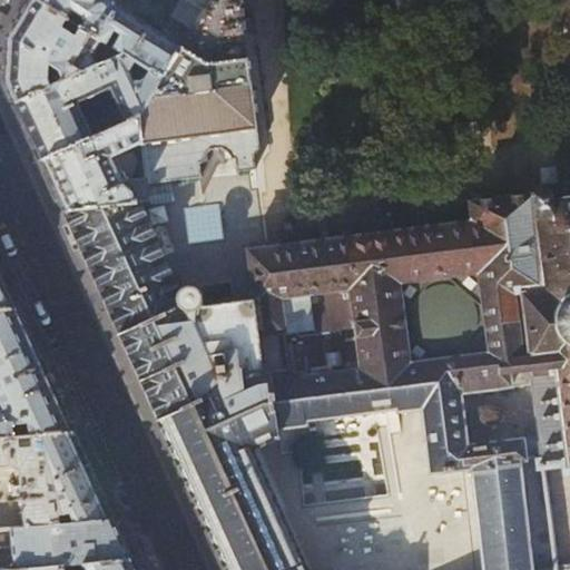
[(79,26),(66,17),(39,0),(30,0),(16,25),(8,37),(6,81),(15,101),(57,81),(53,74),(47,77),(49,61),(58,67),(65,78),(75,74),(123,52),(79,26)]
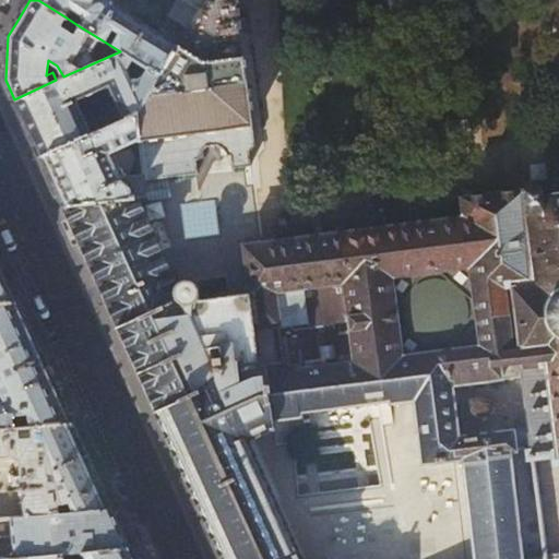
[(109,0),(38,0),(64,16),(70,7),(84,15),(78,25),(120,51),(131,58),(146,68),(158,75),(192,21),(200,10),(183,0),(170,0),(163,12),(167,15),(157,32),(109,2),(109,0)]
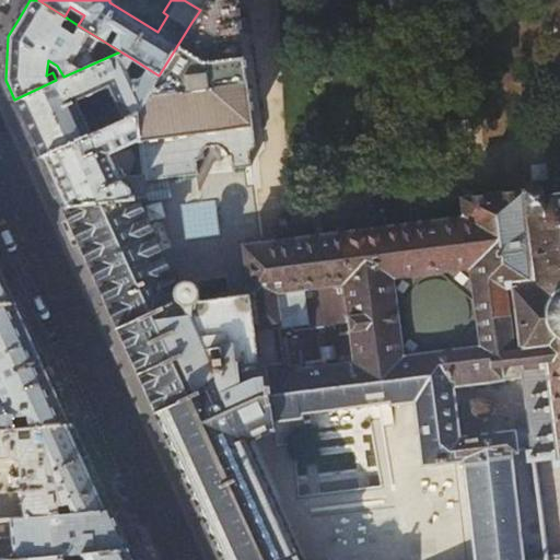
[(236,0),(206,0),(200,10),(193,21),(159,76),(137,112),(139,135),(142,171),(143,178),(198,172),(197,160),(199,159),(199,155),(199,154),(200,152),(201,150),(206,146),(218,144),(221,146),(225,148),(228,151),(229,153),(229,155),(232,155),(233,166),(234,167),(253,165),(251,152),(255,143),(236,0)]
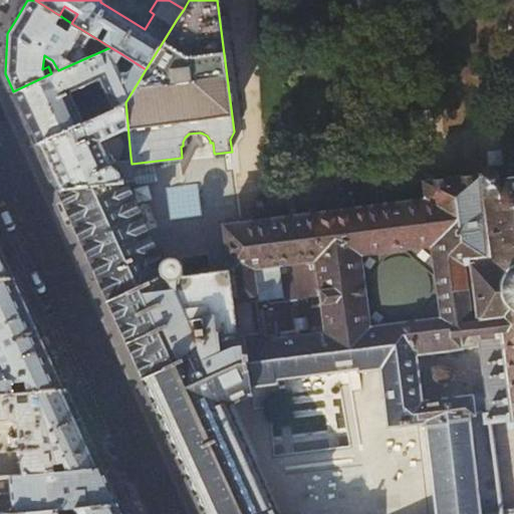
[(114,62),(120,53),(110,47),(67,66),(77,87),(99,77),(113,108),(125,102),(146,69),(135,62),(130,70),(118,71),(114,62)]
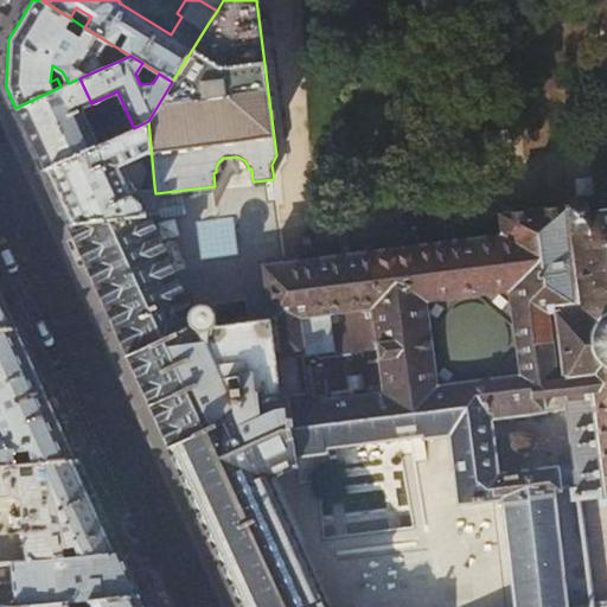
[(91,103),(80,78),(69,83),(61,87),(16,108),(29,136),(44,170),(98,144),(82,107),(91,103)]
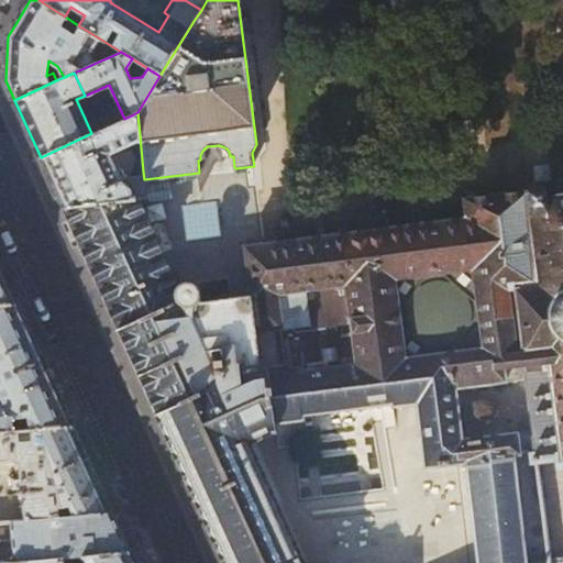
[(140,135),(138,112),(124,119),(91,133),(41,157),(51,179),(63,207),(136,197),(145,196),(144,179),(143,172),(125,175),(113,148),(140,135)]
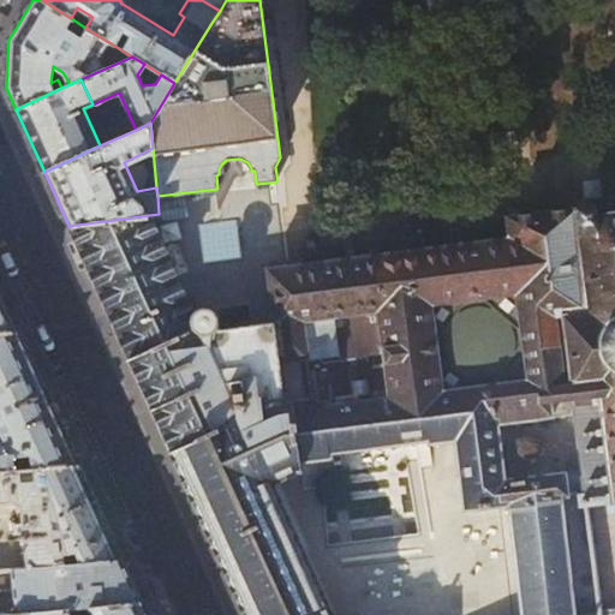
[(507,216),(509,238),(513,275),(531,273),(547,394),(550,394),(554,416),(574,412),(581,469),(560,472),(563,497),(581,495),(583,503),(587,502),(589,501),(602,500),(602,501),(611,500),(611,505),(611,509),(614,509),(614,203),(611,203),(507,216)]
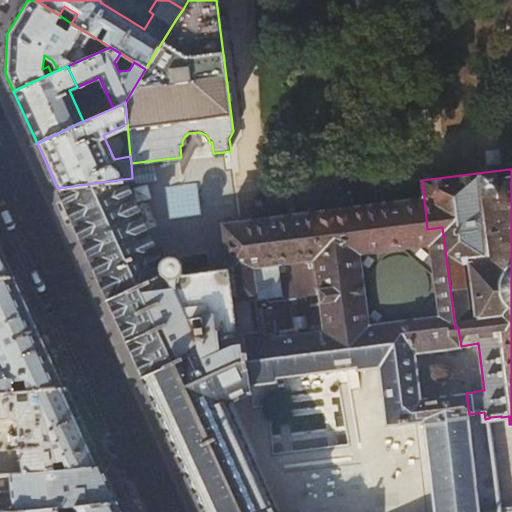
[(205,511),(477,511),(466,414),(469,414),(466,393),(420,398),(414,351),(461,346),(458,328),(455,328),(442,227),(427,229),(424,198),(347,208),(346,198),(326,200),(327,210),(243,220),(222,223),(228,268),(178,276),(179,272),(181,268),(181,265),(183,265),(182,262),(180,263),(178,260),(175,259),(173,258),(170,258),(169,258),(165,261),(163,262),(162,264),(124,179),(57,188),(97,274),(104,289),(163,419),(177,450),(205,511)]
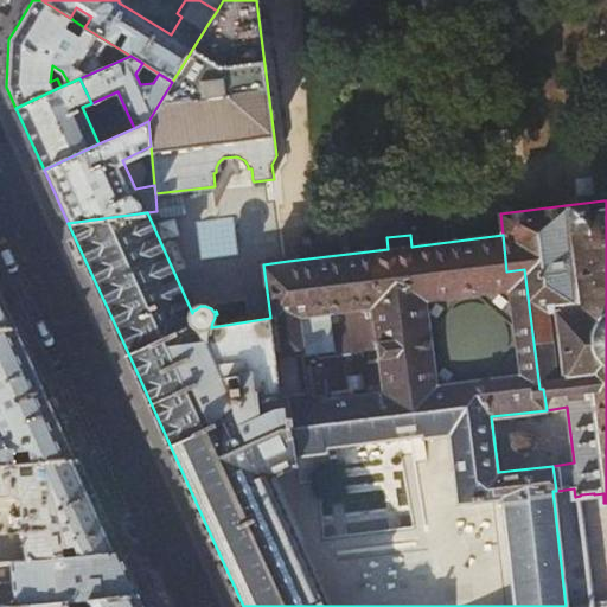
[(232,217),(197,221),(200,257),(236,254),(232,217)]
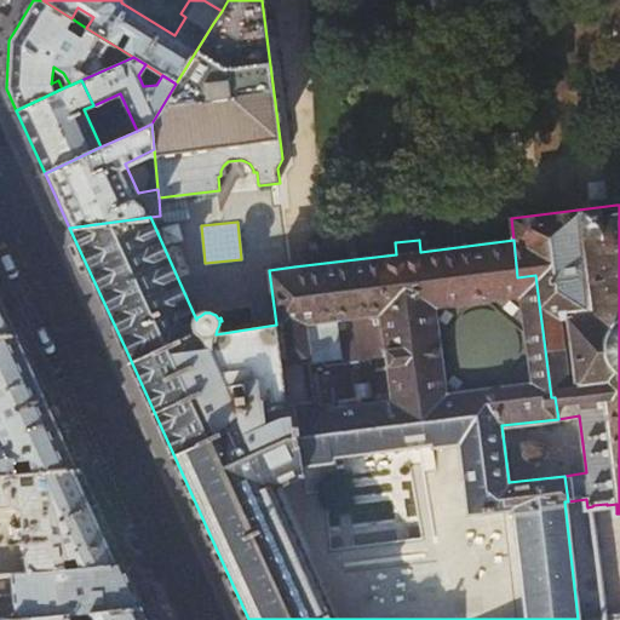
[(0,334),(18,333),(3,298),(0,293),(0,334)]
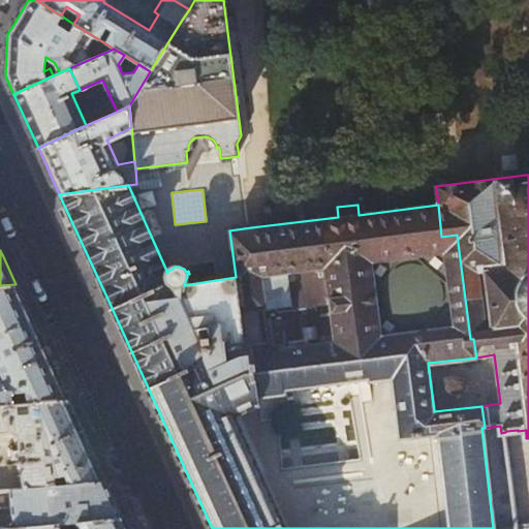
[(16,284),(0,285),(0,370),(3,378),(0,377),(0,404),(20,402),(30,402),(68,400),(37,332),(16,284)]
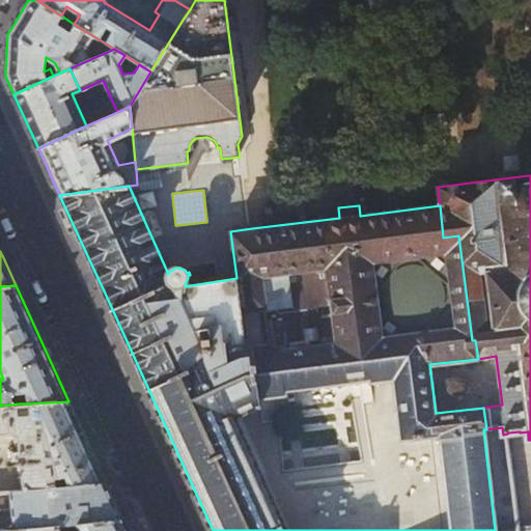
[(68,401),(30,403),(32,413),(20,414),(20,403),(0,406),(0,430),(11,430),(20,436),(22,450),(12,451),(14,460),(23,459),(25,491),(57,487),(57,476),(67,476),(72,485),(106,482),(85,438),(68,401)]
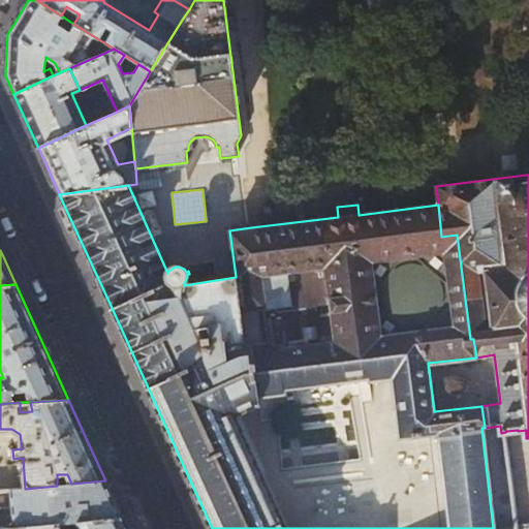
[(111,493),(105,480),(71,484),(57,486),(25,489),(11,490),(13,505),(0,505),(0,528),(3,528),(58,524),(122,518),(111,493)]
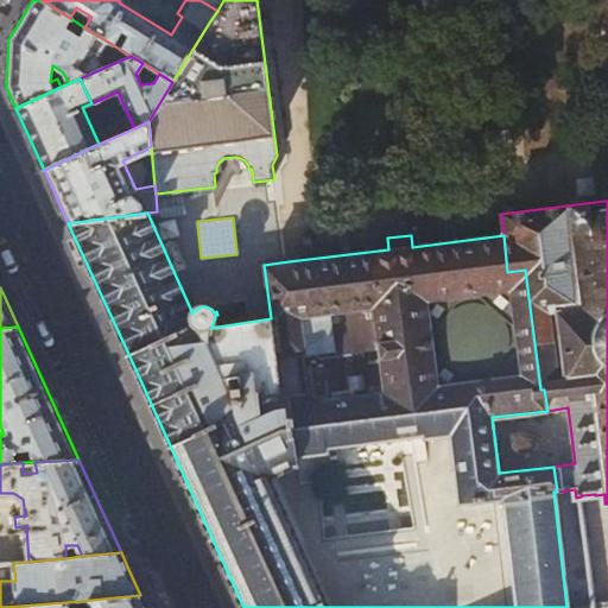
[(146,607),(140,595),(67,602),(69,607),(146,607)]
